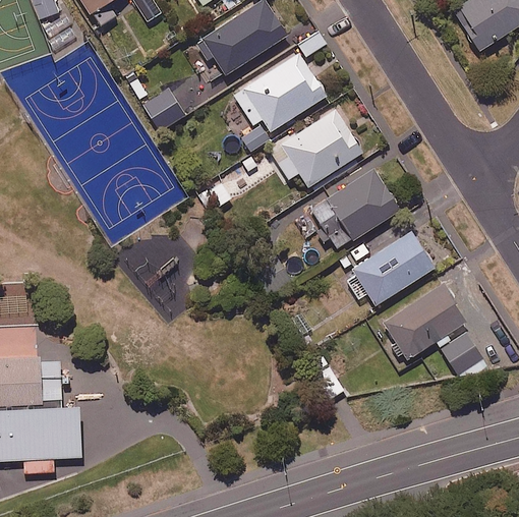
[(59,13),(53,0),(32,0),(41,20),(59,13)]
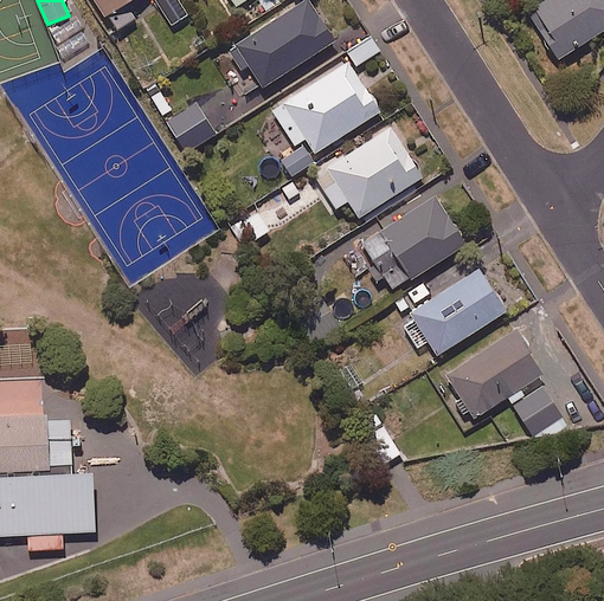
[(90,0),(104,20),(115,37),(134,25),(123,8),(135,0),(90,0)]
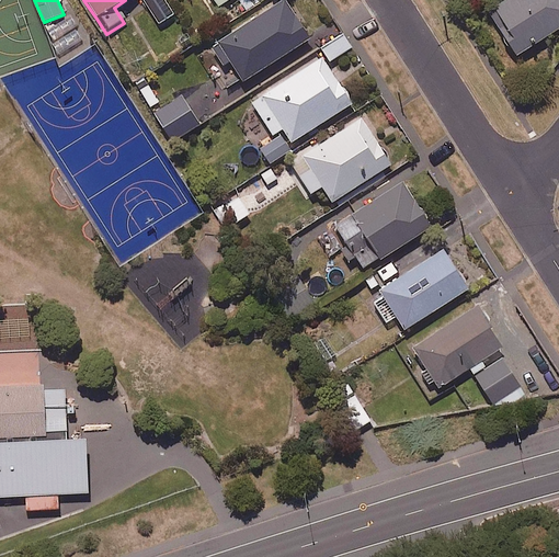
[(174,14),(164,0),(141,0),(159,25),(174,14)]
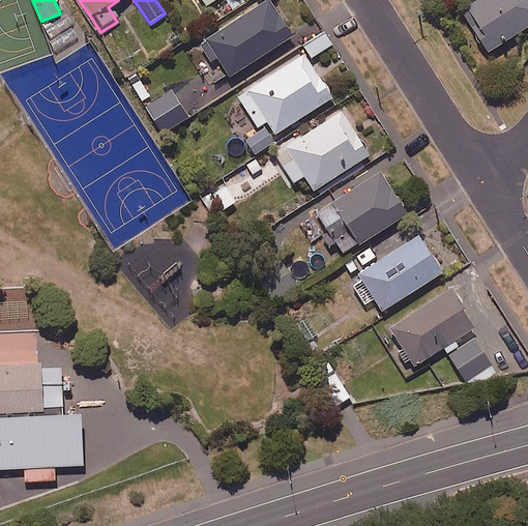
[(293,34),(270,0),(263,0),(198,42),(209,60),(216,56),(229,76),(293,34)]
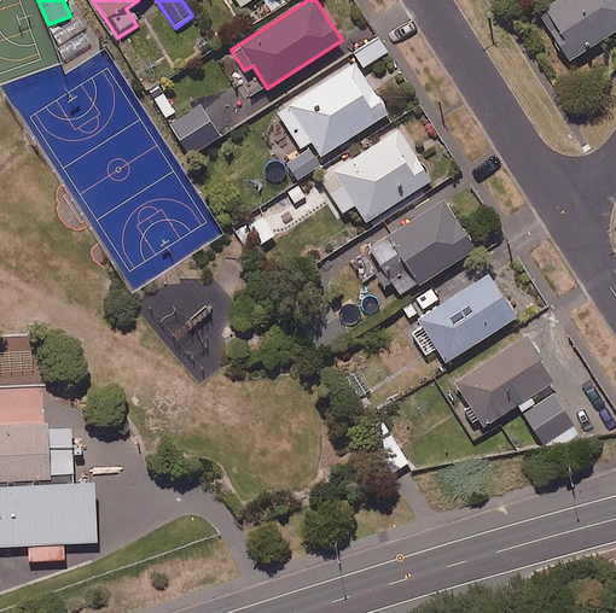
[(615,0),(551,0),(534,11),(565,60),(615,28),(615,0)]
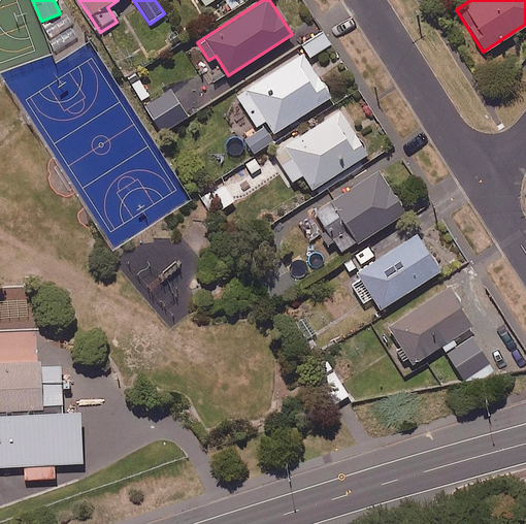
[(329,45),(323,35),(301,47),(308,59),(329,45)]
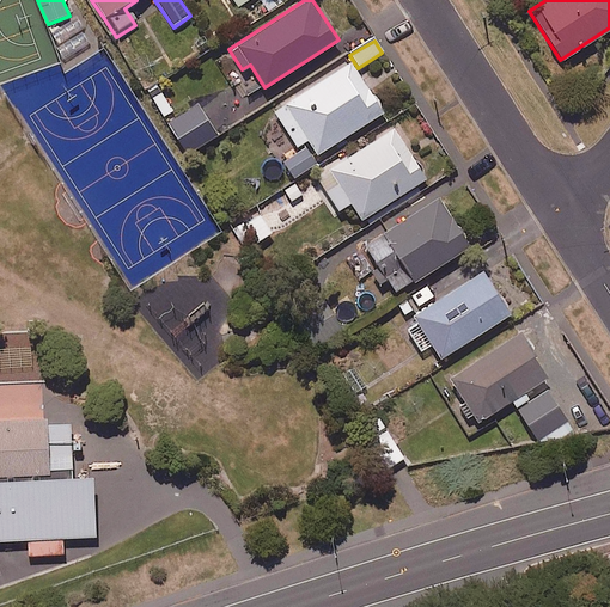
[(319,163),(315,155),(383,112),(351,62),(274,111),(299,151),(279,164),(290,182),(319,163)]
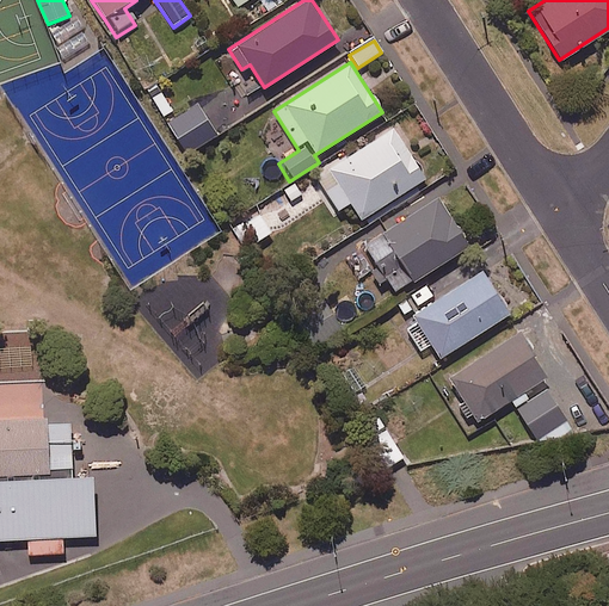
[(174,113),(162,91),(149,98),(161,121),(174,113)]
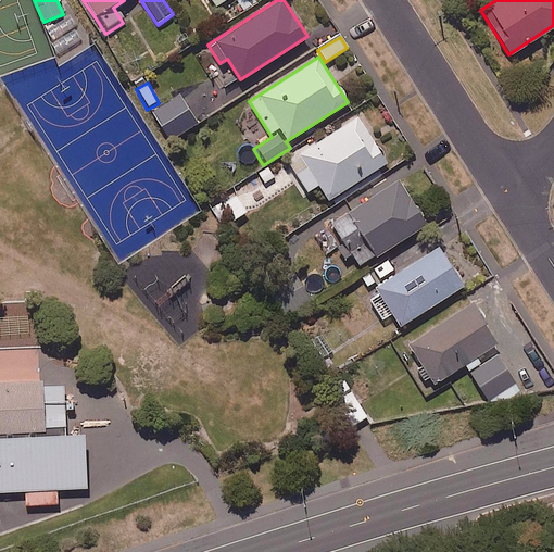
[(387,162),(357,116),(288,161),(307,191),(319,184),(328,199),(387,162)]
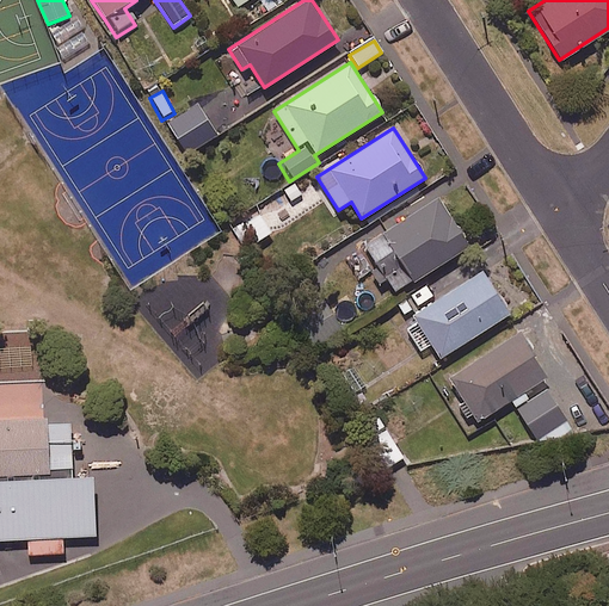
[(364,241),(380,266),(371,271),(377,282),(386,277),(395,291),(469,246),(438,196),(364,241)]
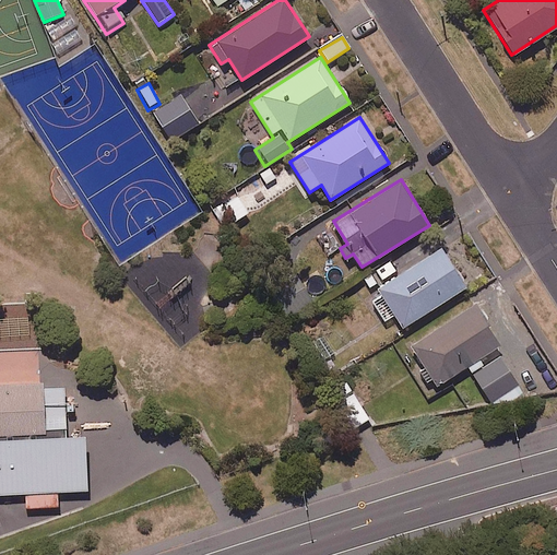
[(248,214),(237,197),(224,205),(234,222),(248,214)]
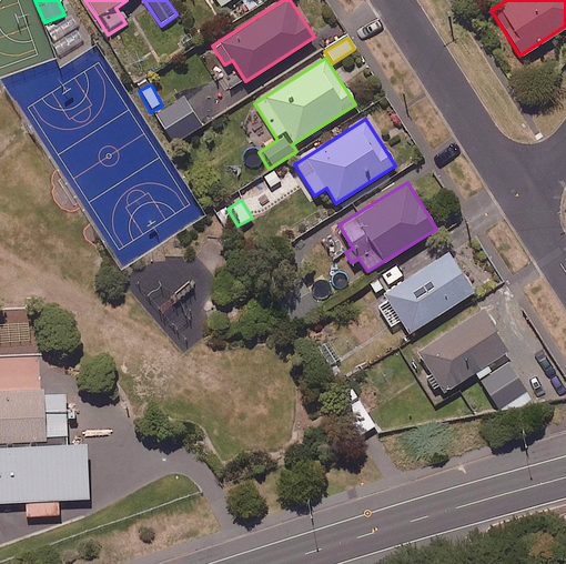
[(474,292),(450,252),(384,293),(390,301),(378,309),(391,328),(401,321),(408,333),(474,292)]
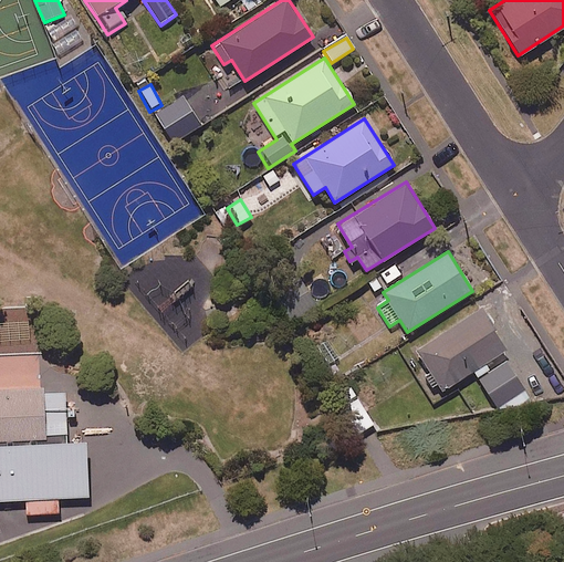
[(413,346),(430,375),(423,381),(429,391),(437,386),(440,392),(473,372),(497,409),(524,392),(501,354),(507,351),(478,305),(413,346)]
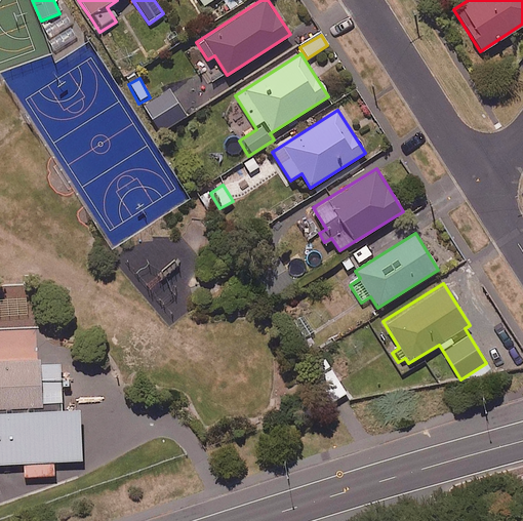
[(0,452),(82,451),(81,410),(55,411),(54,356),(0,357),(0,452)]
